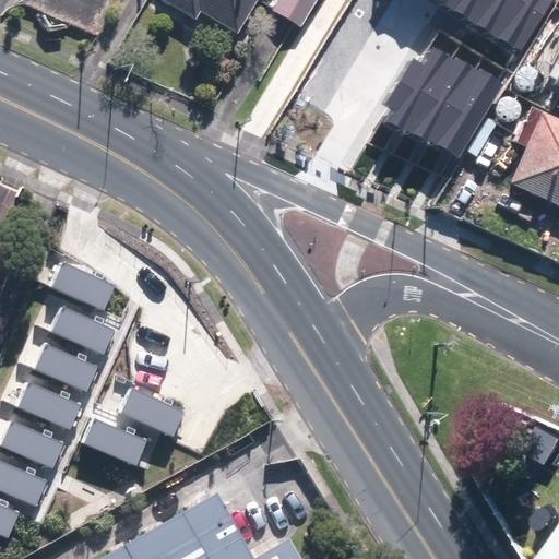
[(167,0),(201,20),(205,13),(241,35),(261,0),(167,0)]
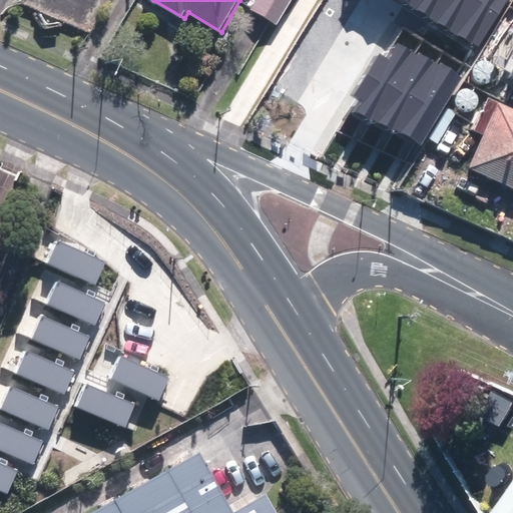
[(255,0),(251,7),(261,12),(280,23),(293,0),(255,0)]
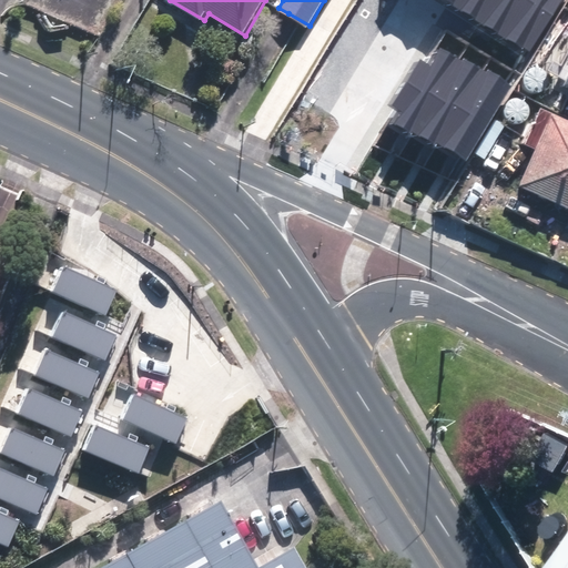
[(458,0),(427,0),(450,14),(458,0)]
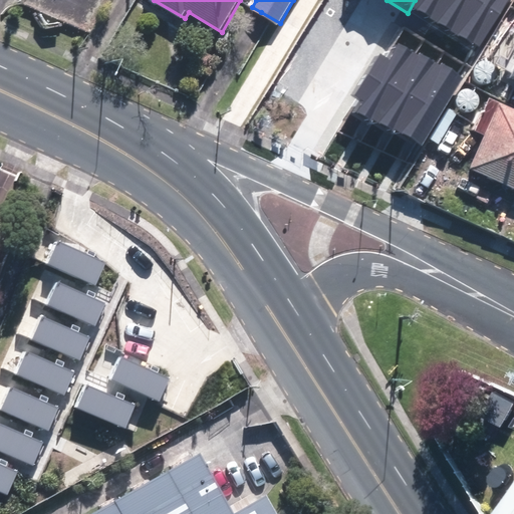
[(444,0),(415,0),(408,13),(429,26),(444,0)]
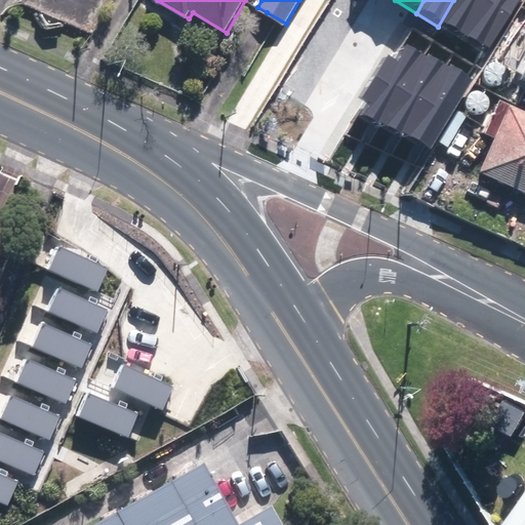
[(482,0),(453,0),(438,27),(458,40),(482,0)]
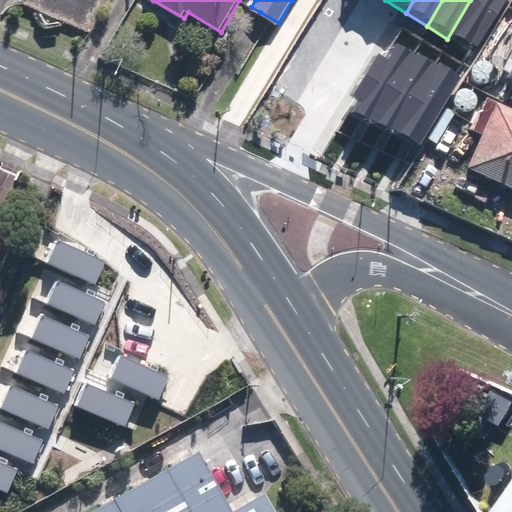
[(498,0),(470,0),(447,39),(467,51),(498,0)]
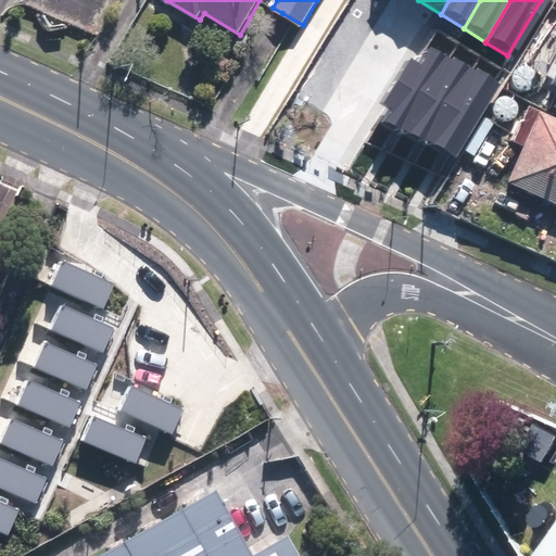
[(555,48),(533,93),(555,104),(555,48)]
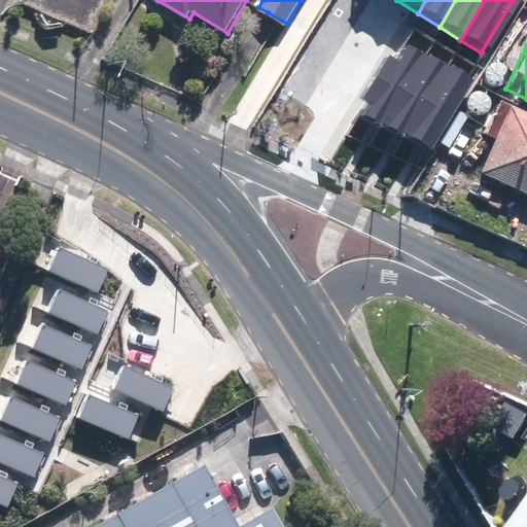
[(420,59),(396,47),(360,119),(383,131),(420,59)]
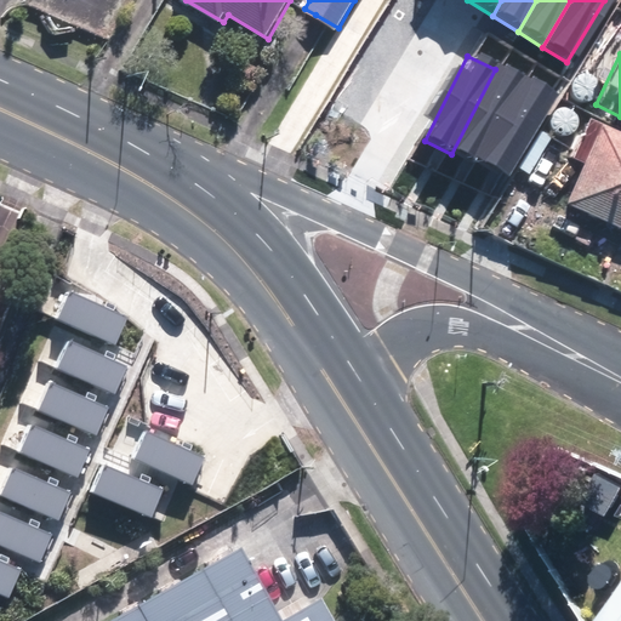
[(520,83),(495,69),(451,154),(478,167),(520,83)]
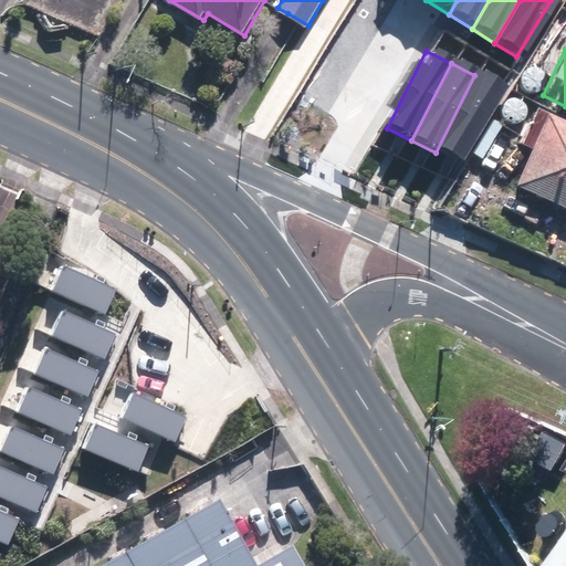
[(533,95),(536,94),(540,91),(541,86),(542,82),(541,79),(538,74),(535,72),(531,71),(526,70),(523,71),(519,74),(516,77),(515,82),(515,86),(517,91),(520,94),(524,95),(528,96),(533,95)]
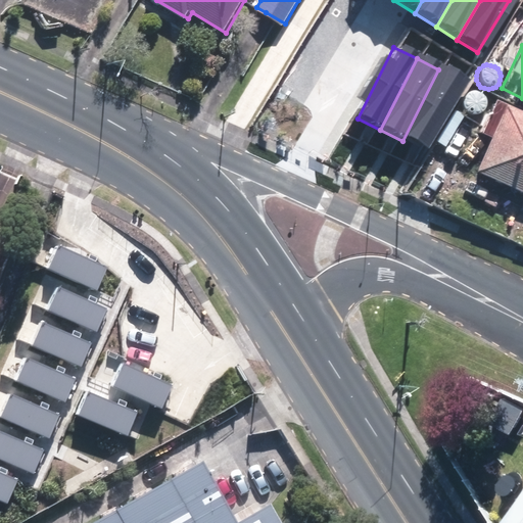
[(459,80),(438,69),(402,141),(422,150),(459,80)]
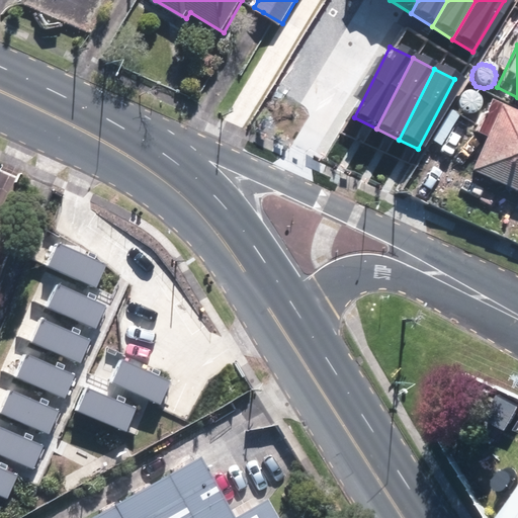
[(470,113),(473,112),(477,109),(479,105),(479,101),(478,98),(476,94),(472,92),(469,90),(465,90),(461,91),(458,94),(455,97),(454,101),(454,105),(456,108),(459,111),(462,113),(466,114),(470,113)]
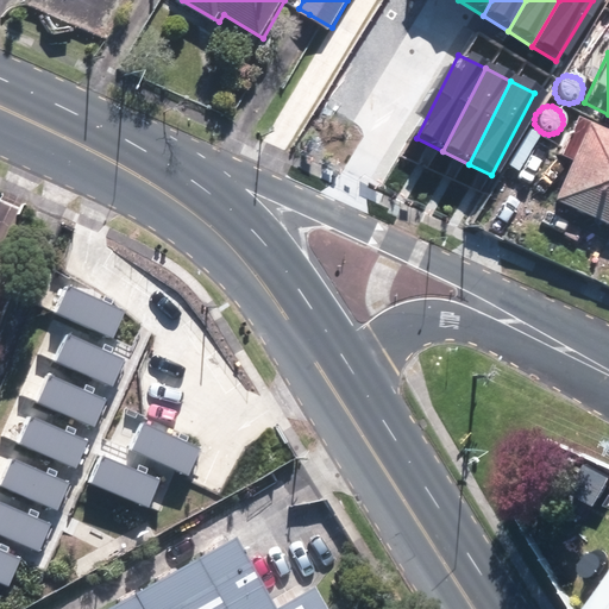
[(608,142),(566,124),(550,162),(562,168),(545,207),(608,234),(608,142)]
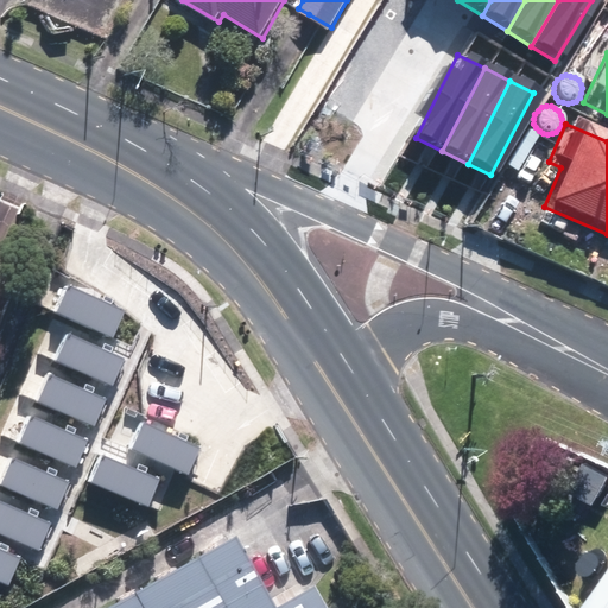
[(56,311),(113,336),(124,309),(68,285),(56,311)]
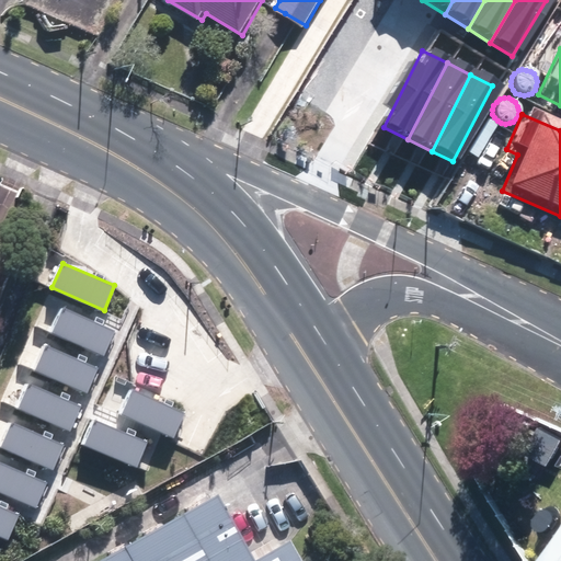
[(50,332),(103,355),(113,331),(61,308),(50,332)]
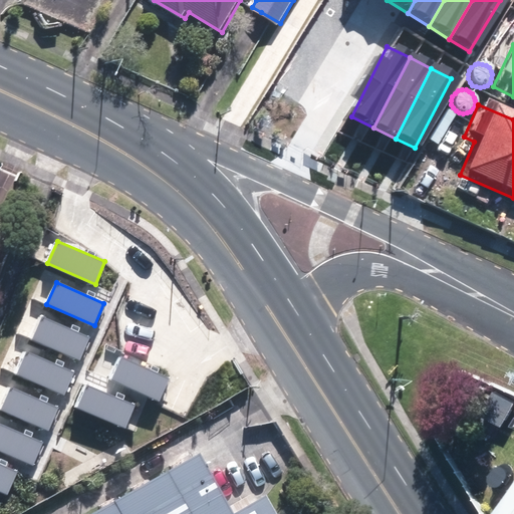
[(31,340),(78,360),(88,338),(41,317),(31,340)]
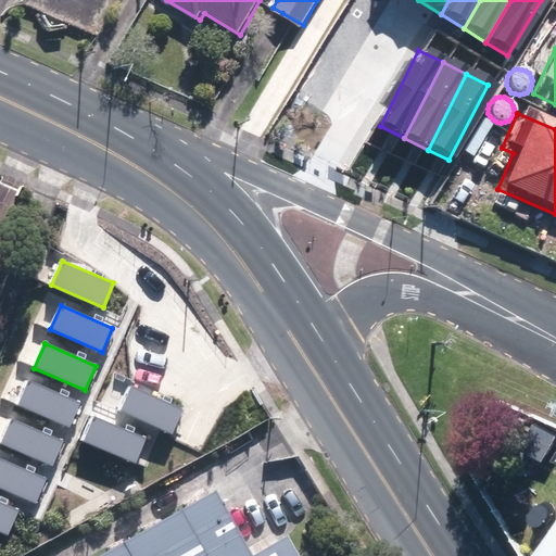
[(17,404),(68,427),(79,402),(28,380),(17,404)]
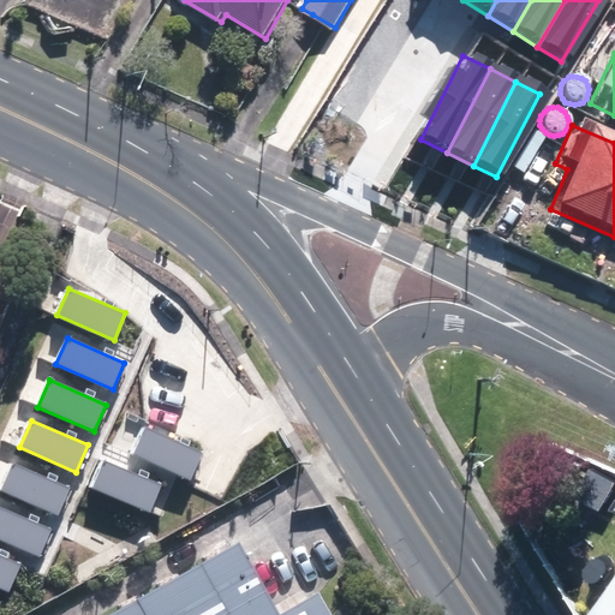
[(136,454),(193,479),(204,452),(148,428),(136,454)]
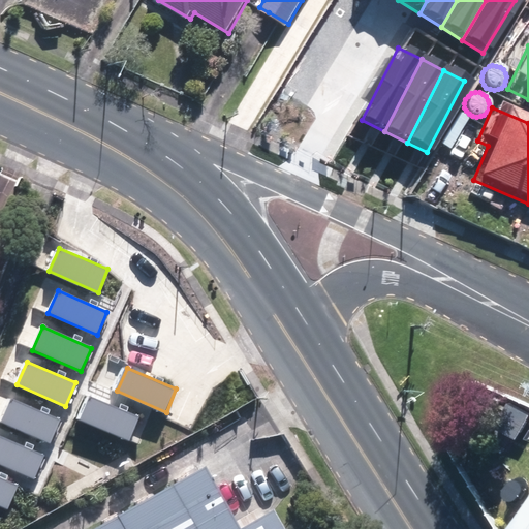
[(81,419),(129,441),(139,417),(91,397),(81,419)]
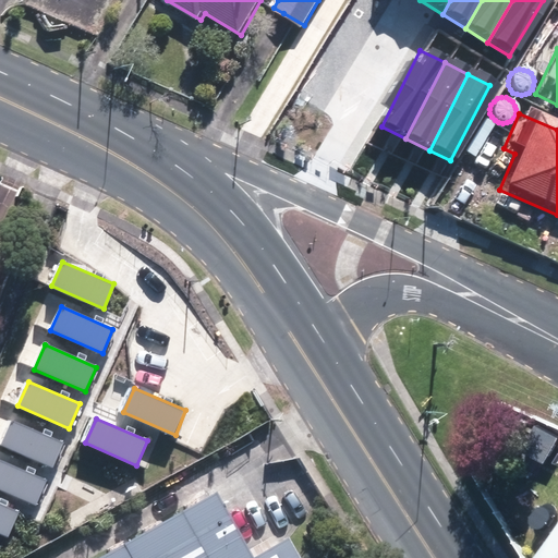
[(0,443),(0,444),(51,466),(62,443),(10,420),(0,443)]
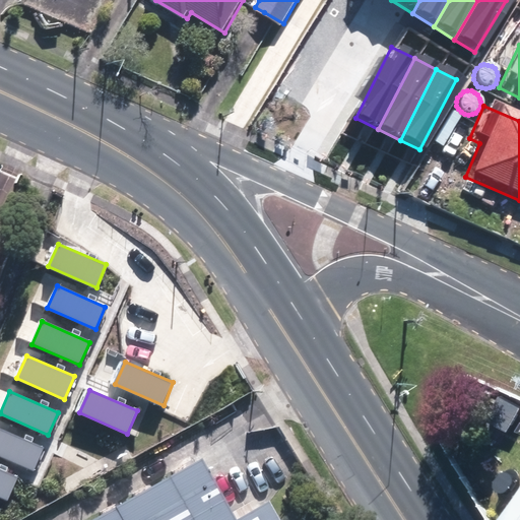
[(0,455),(33,469),(43,447),(0,428),(0,455)]
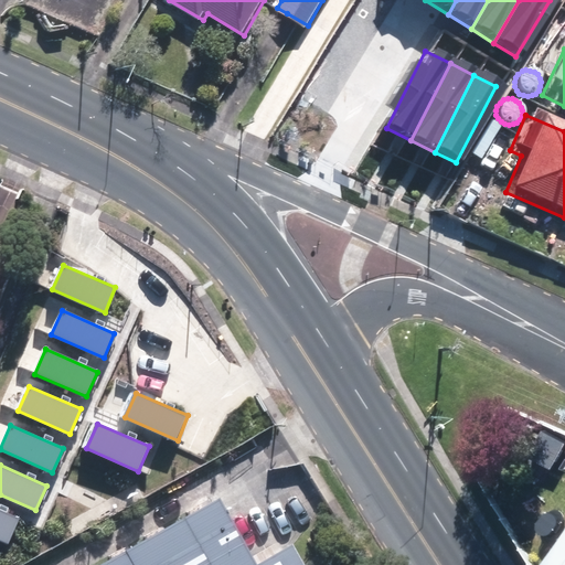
[(246,564),(209,498),(89,564),(295,564),(285,547),(253,564),(246,564)]
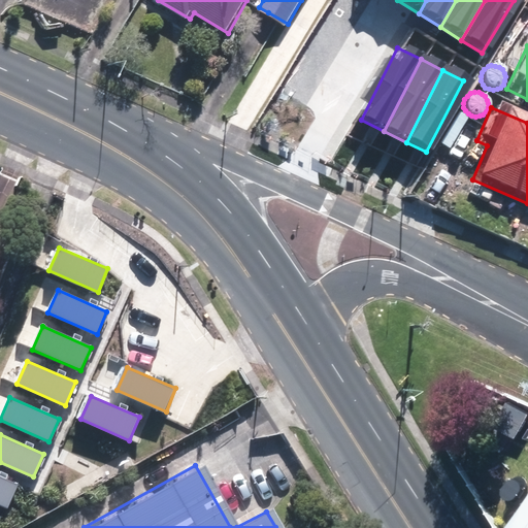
[(0,504),(7,508),(18,485),(0,476),(0,504)]
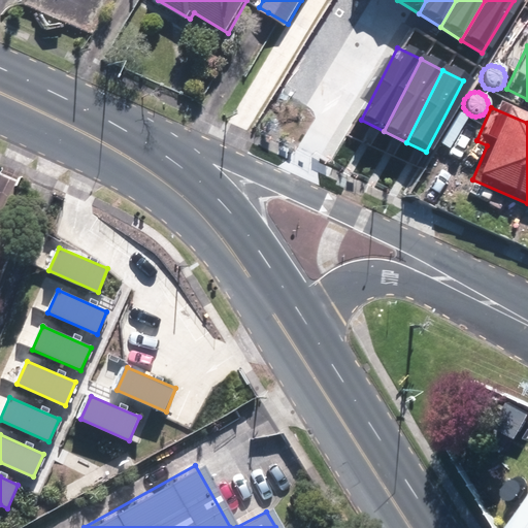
[(522,527),(527,527),(527,496),(512,522),(522,527)]
